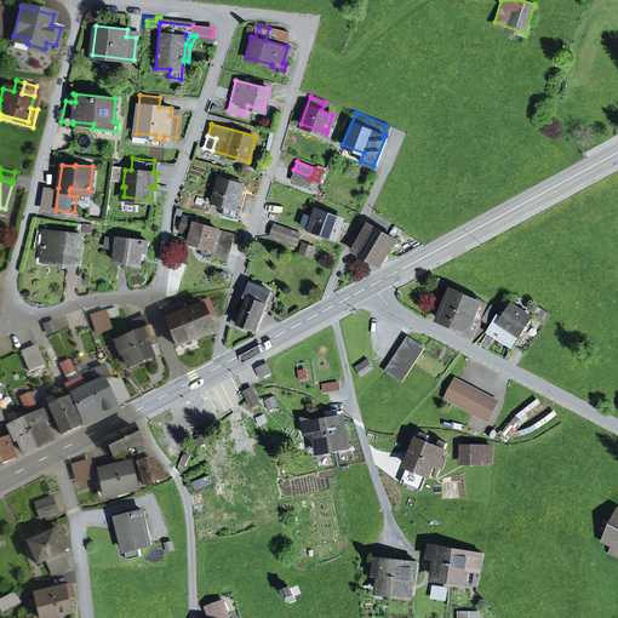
[(290,178),(308,186),(310,178),(312,177),(293,170),(290,178)]
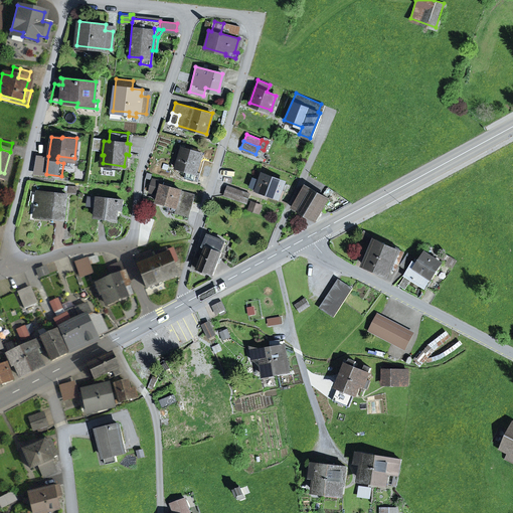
[(196,180),(198,172),(195,171),(200,152),(178,146),(175,156),(178,157),(175,167),(185,170),(183,177),(196,180)]
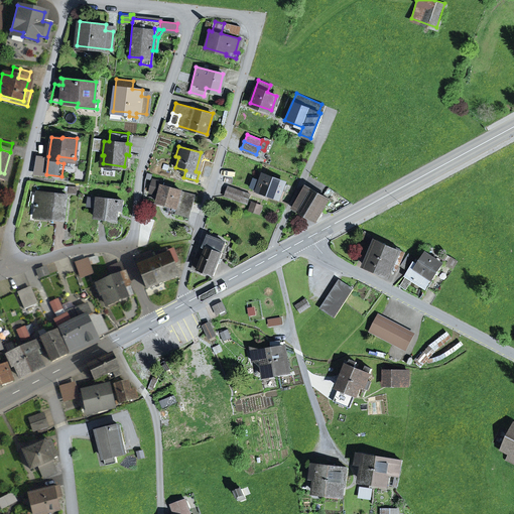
[(32,172),(46,174),(48,156),(36,154),(32,172)]
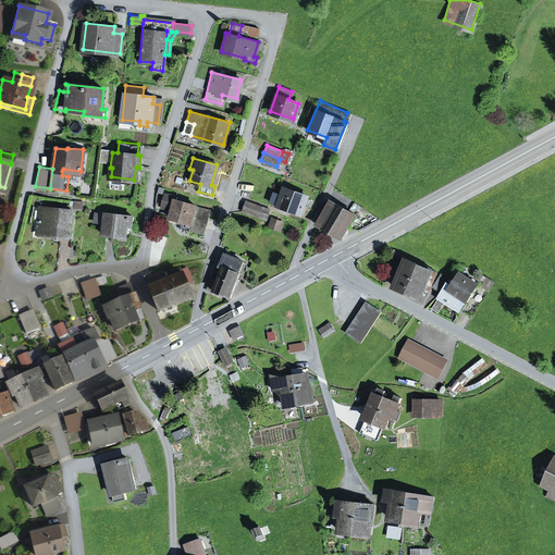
[(299,212),(304,204),(307,205),(309,198),(306,197),(306,196),(283,187),(276,204),(299,212)]
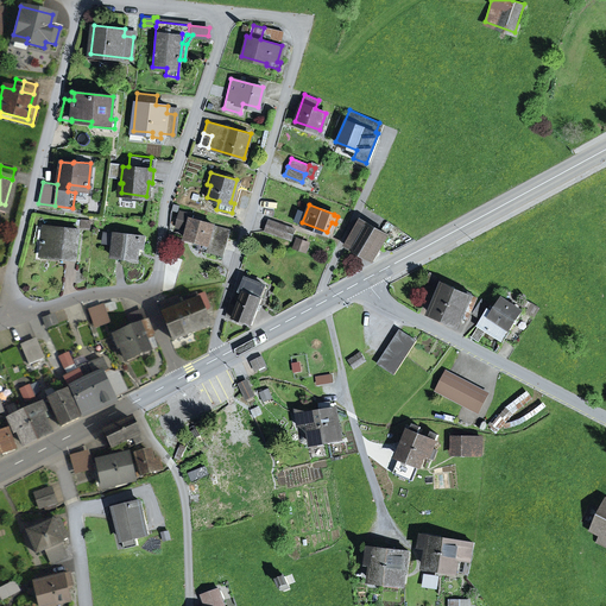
[(207,244),(208,244),(213,225),(190,218),(191,214),(180,210),(177,220),(188,222),(187,228),(184,237),(195,240),(207,244)]
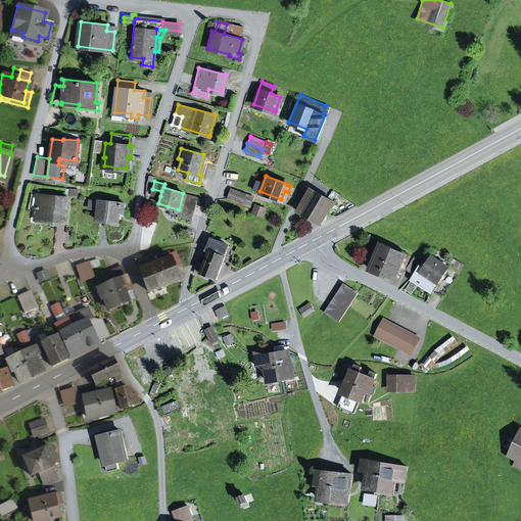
[(295,209),(300,212),(314,190),(309,187),(295,209)]
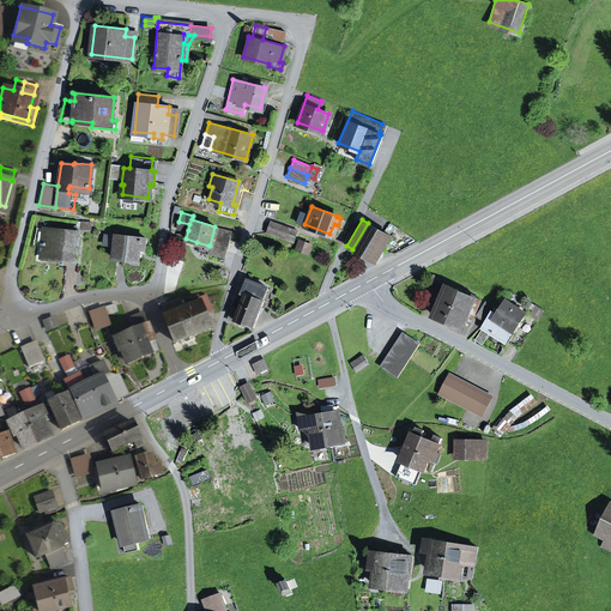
[(270,222),(266,230),(291,240),(295,230),(270,222)]
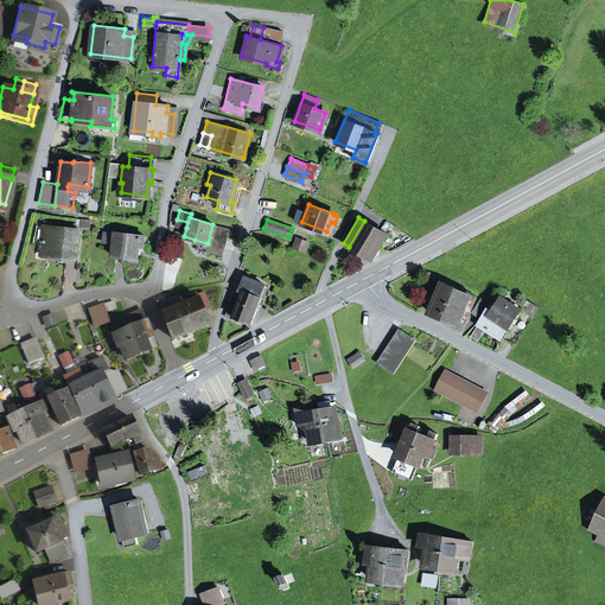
[(364,221),(349,247),(371,259),(386,233),(364,221)]
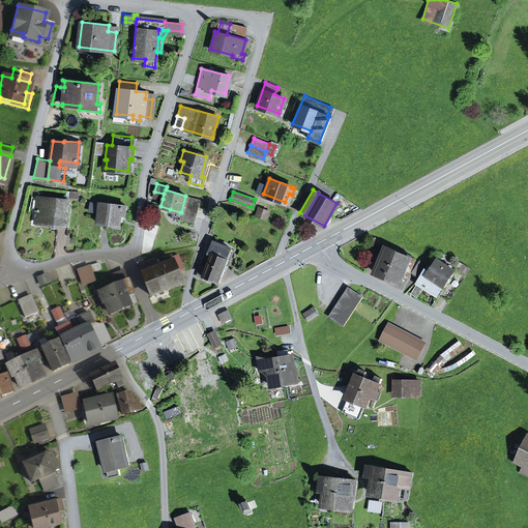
[(193,222),(199,199),(185,196),(181,212),(180,212),(179,217),(193,222)]
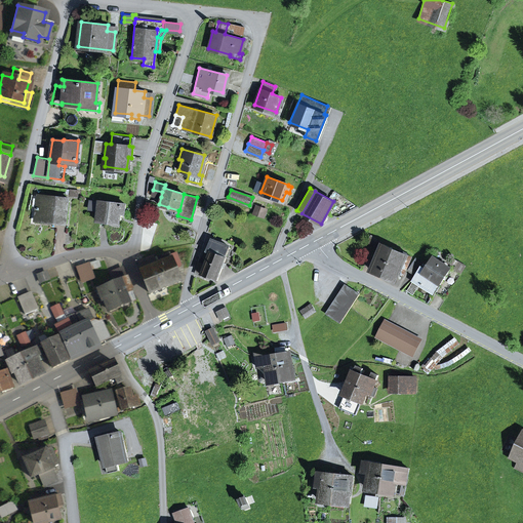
[(56,218),(56,222),(65,223),(68,198),(40,195),(38,206),(36,206),(35,218),(48,220),(49,218),(56,218)]
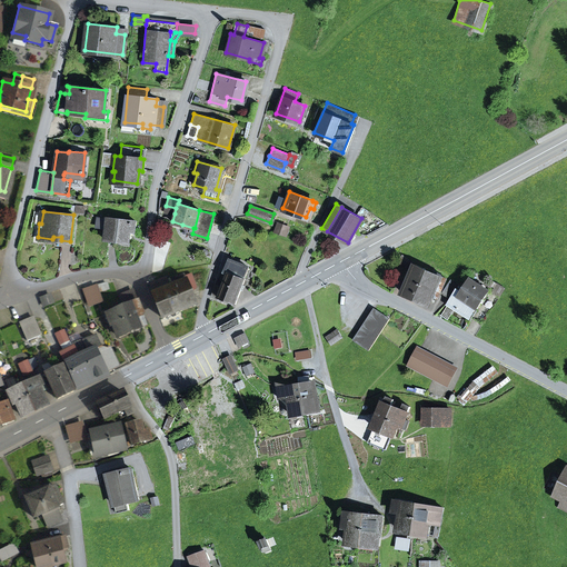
[(107,217),(96,216),(96,225),(106,226),(107,217)]
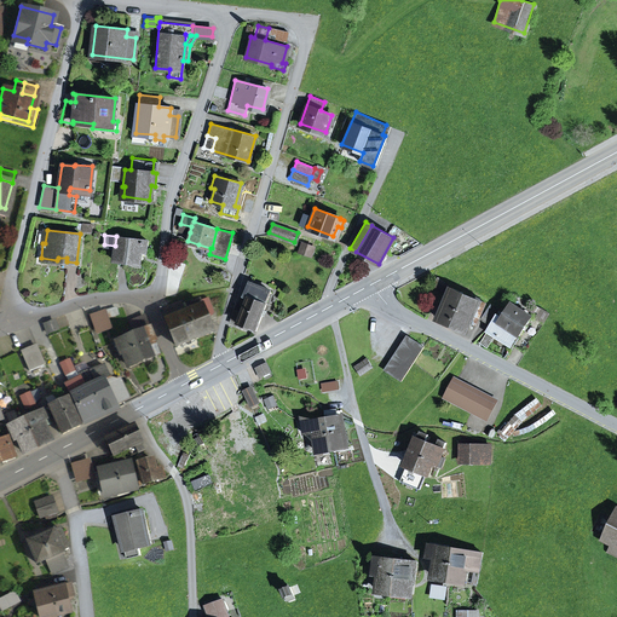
[(139,263),(140,249),(145,251),(146,240),(116,236),(115,246),(114,260),(139,263)]
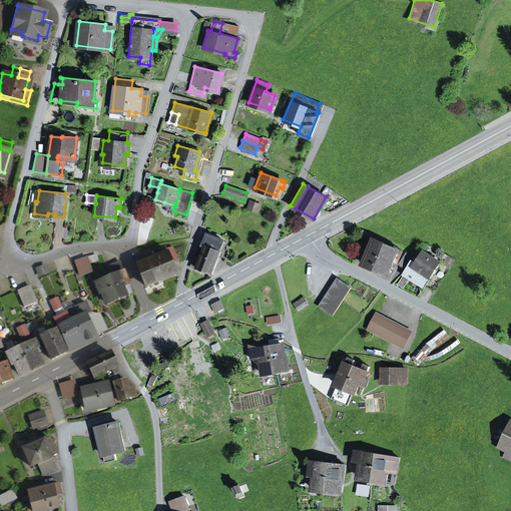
[(248,200),(246,207),(257,210),(259,203),(248,200)]
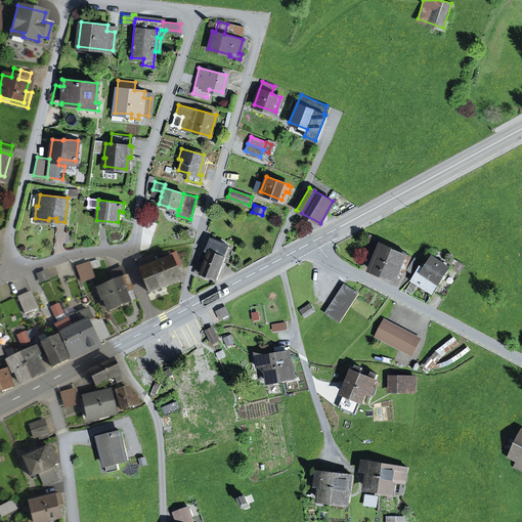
[(177,215),(178,210),(168,207),(167,214),(176,216),(177,215)]
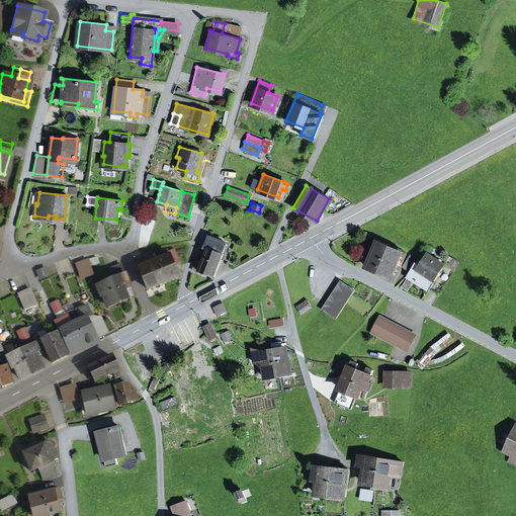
[(369,242),(372,237),(364,231),(360,237),(369,242)]
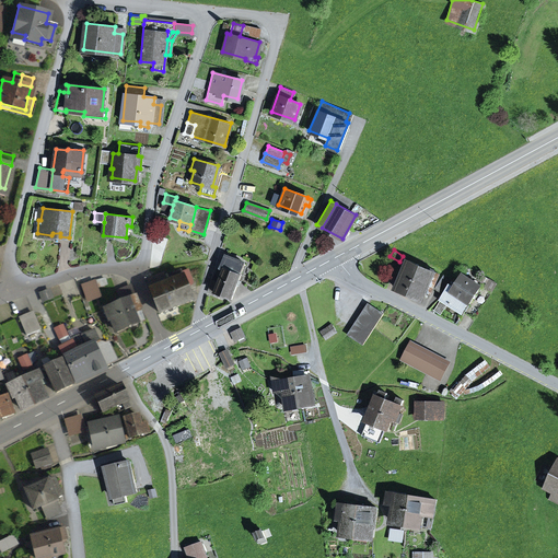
[(214,293),(216,292),(230,298),(240,272),(239,272),(242,262),(223,255),(220,268),(223,269),(218,281),(211,278),(207,290),(214,293)]
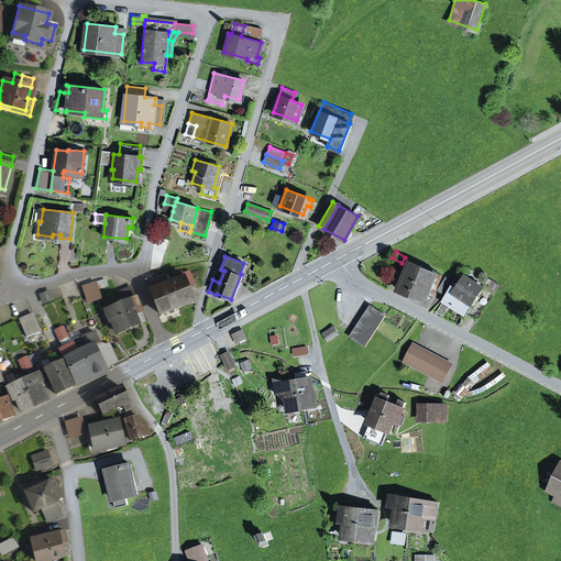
[(409,260),(397,288),(410,294),(420,271),(422,265),(409,260)]
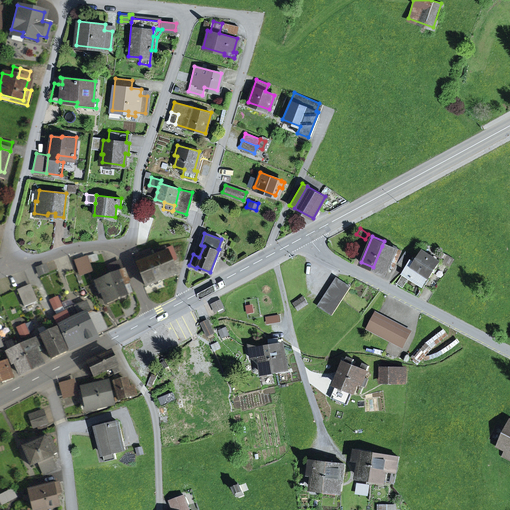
[(384,272),(389,261),(394,263),(400,249),(384,241),(382,246),(373,267),(384,272)]
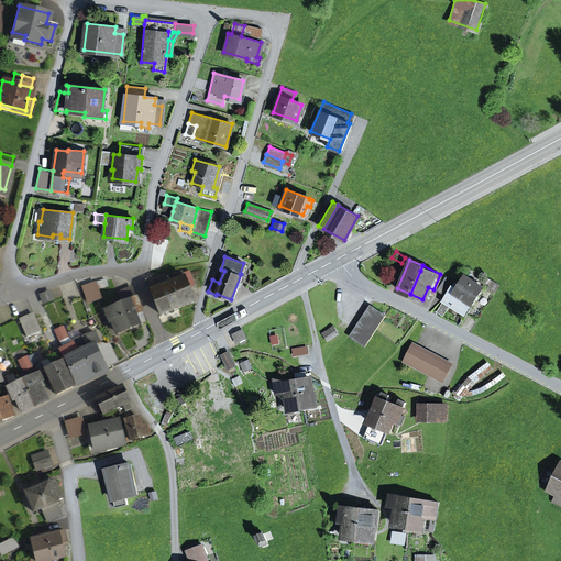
[(174,272),(165,275),(167,282),(177,306),(191,300),(185,285),(191,282),(187,270),(175,275),(174,272)]
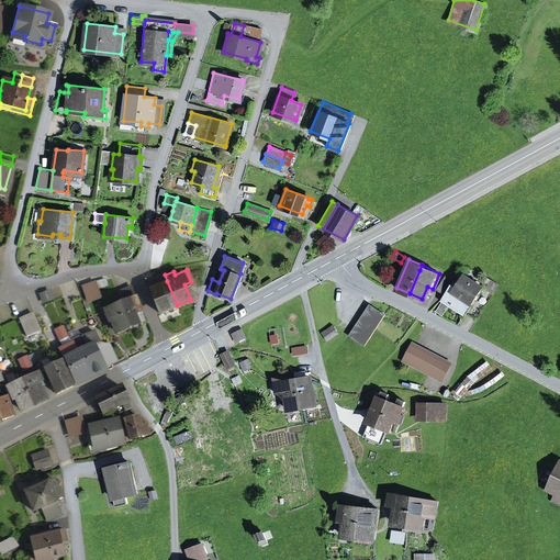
[(146,278),(149,288),(167,281),(165,275),(164,271),(146,278)]
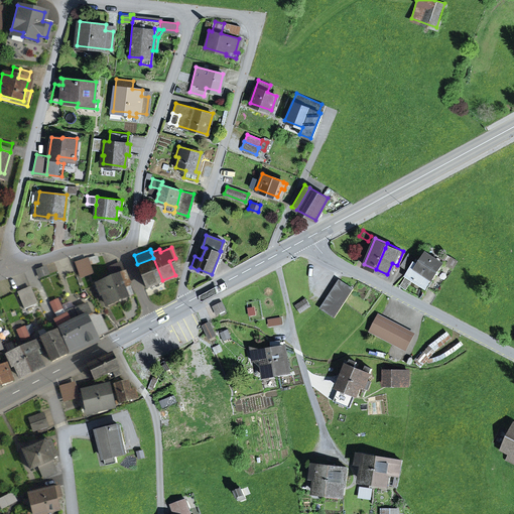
[(413,267),(429,277),(431,278),(441,262),(424,251),(418,260),(413,267)]
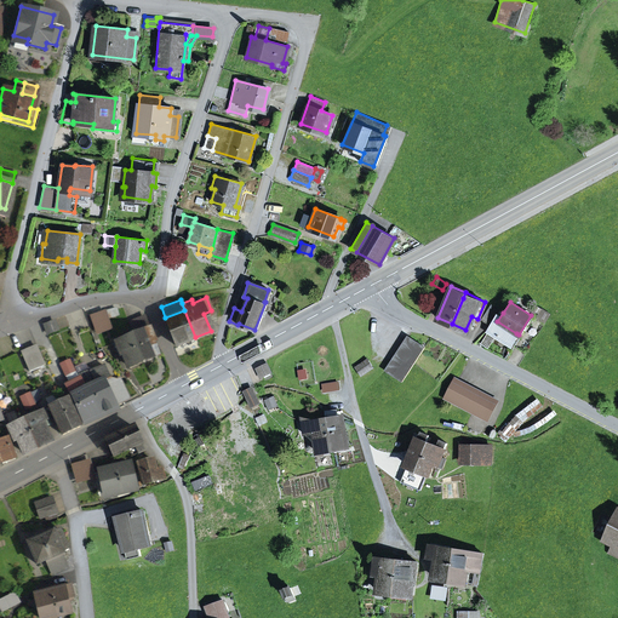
[(480,319),(488,324),(499,309),(490,304),(480,319)]
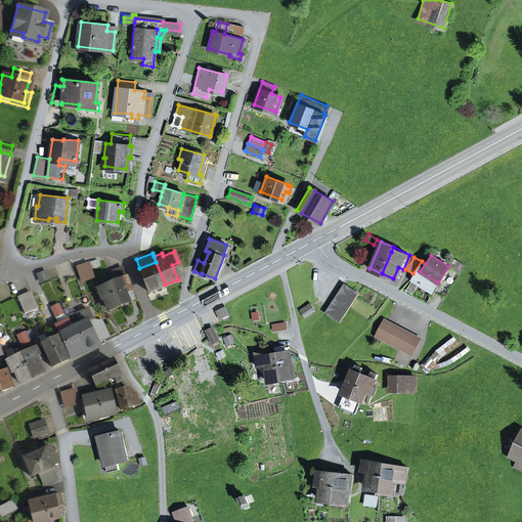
[(81,279),(91,276),(87,261),(76,265),(81,279)]
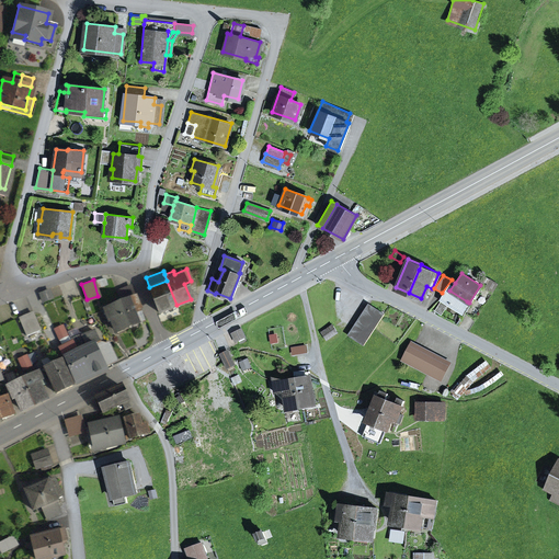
[(446,301),(460,311),(467,301),(449,291),(455,283),(452,280),(442,293),(440,297),(441,298),(446,301)]
